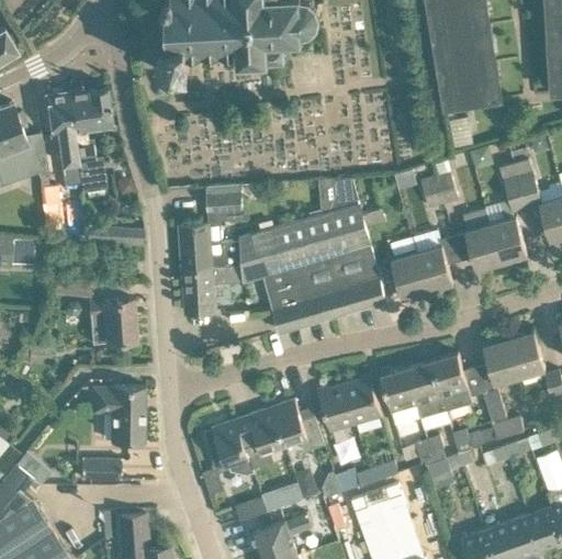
[(164,0),(164,1),(164,4),(166,8),(166,15),(163,15),(164,33),(167,33),(168,45),(157,46),(161,74),(189,70),(188,58),(235,56),(235,66),(240,65),(239,64),(248,64),(247,68),(259,68),(259,64),(267,63),(268,64),(269,64),(269,62),(285,60),(285,58),(288,56),(290,53),(291,52),(291,48),(290,45),(289,42),(303,42),(302,37),(311,35),(318,28),(322,18),(318,8),(311,0),(164,0)]
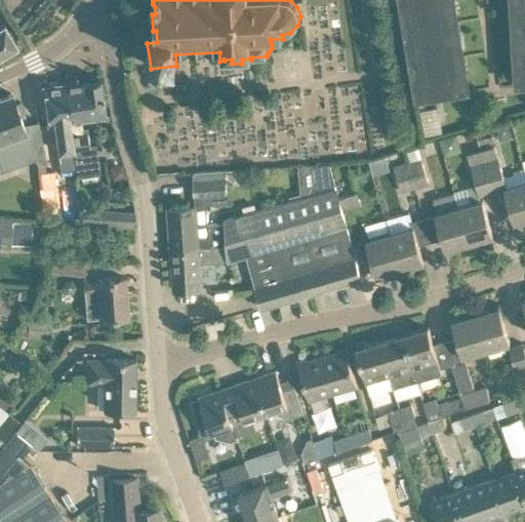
[(398,0),(415,102),(422,101),(467,93),(463,73),(458,74),(456,61),(461,59),(458,39),(453,39),(451,26),(455,25),(452,4),(447,5),(446,0),(398,0)]
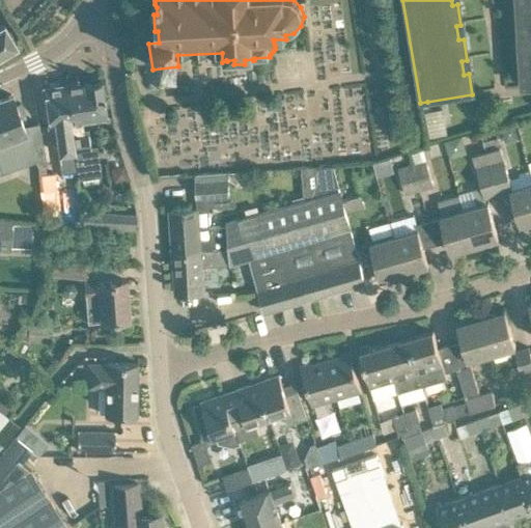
[(530,0),(519,0),(520,12),(525,11),(526,24),(521,24),(522,44),(527,43),(527,55),(523,55),(524,75),(529,74),(529,86),(524,86),(524,88),(525,89),(530,88),(530,0)]
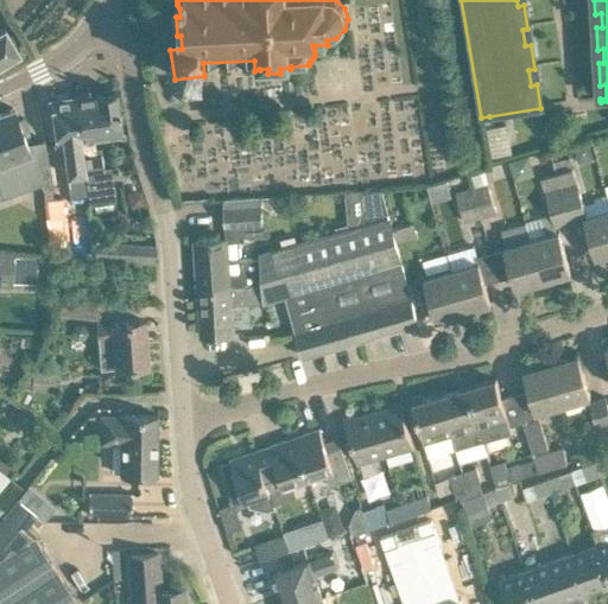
[(0,32),(0,65),(18,55),(4,30),(0,32)]
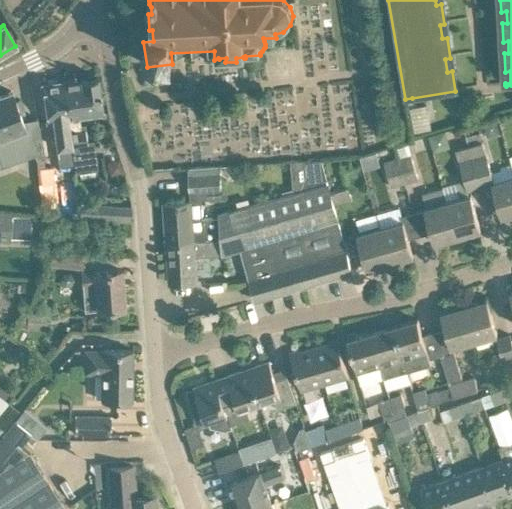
[(62,84),(73,163),(75,175),(98,172),(93,142),(86,143),(85,132),(81,132),(79,118),(102,115),(97,79),(62,84)]
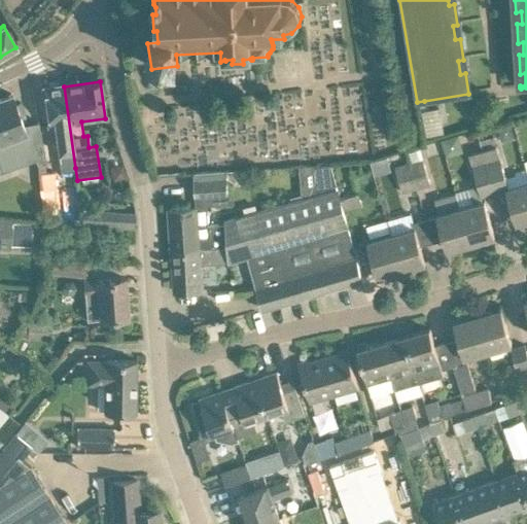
[(54,171),(75,168),(64,86),(43,90),(45,110),(48,127),(59,125),(61,139),(57,140),(59,153),(51,154),(54,171)]
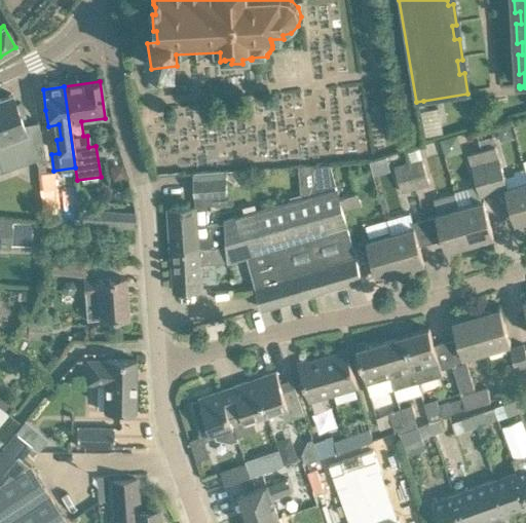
[(0,175),(34,163),(35,165),(43,163),(36,122),(24,127),(20,117),(24,115),(21,105),(15,107),(11,97),(0,101),(0,175)]
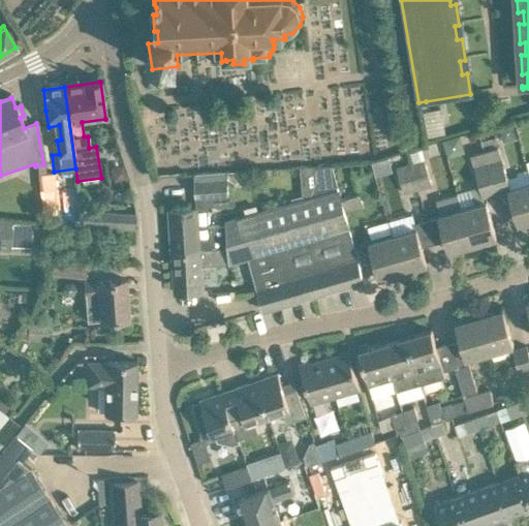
[(426,112),(429,135),(445,132),(442,110),(426,112)]
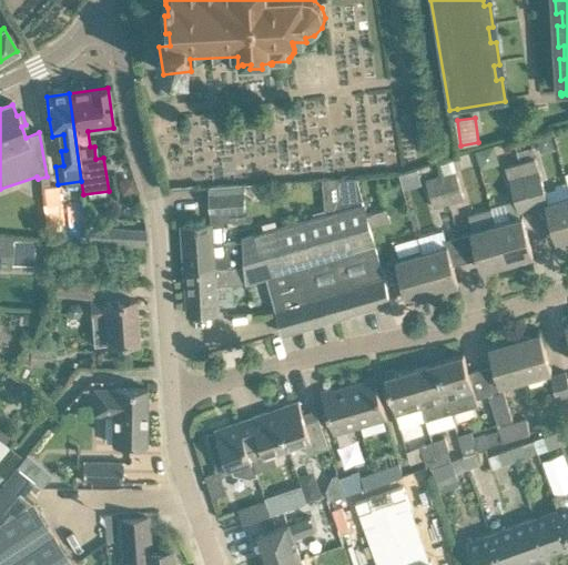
[(519,164),(533,209),(546,204),(548,204),(535,160),(519,164)]
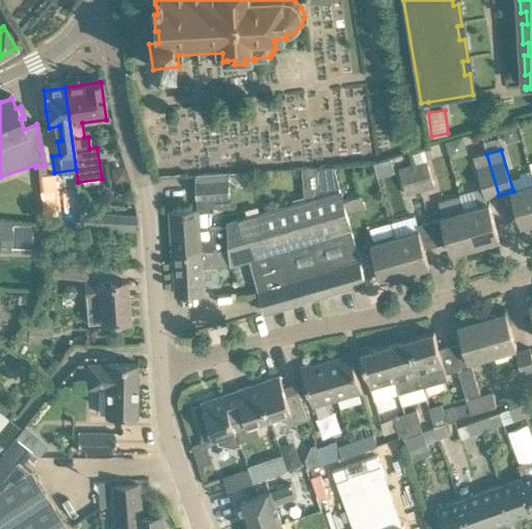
[(416,166),(413,167),(421,193),(434,189),(425,152),(413,156),(416,166)]
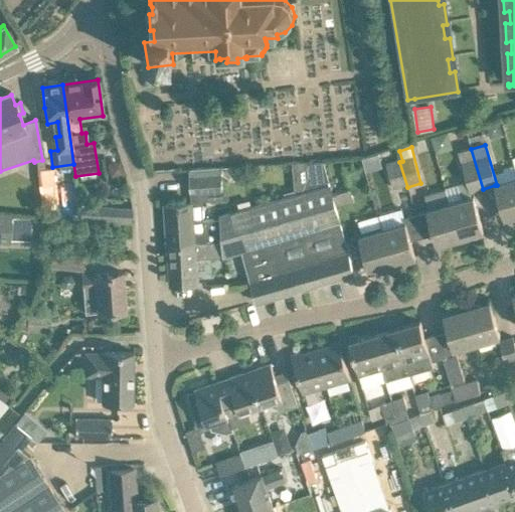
[(471,149),(458,152),(470,193),(483,189),(471,149)]
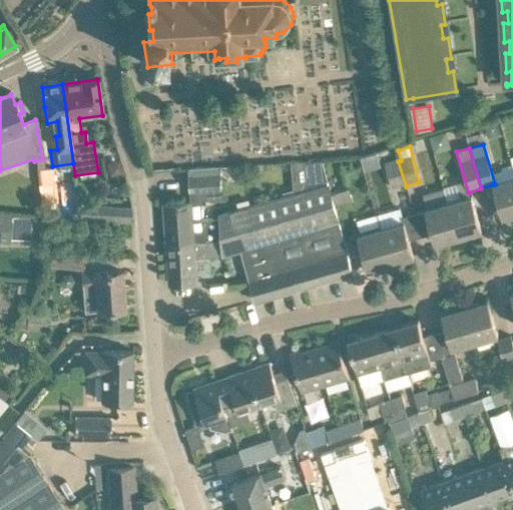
[(365,169),(380,168),(380,154),(364,155),(365,169)]
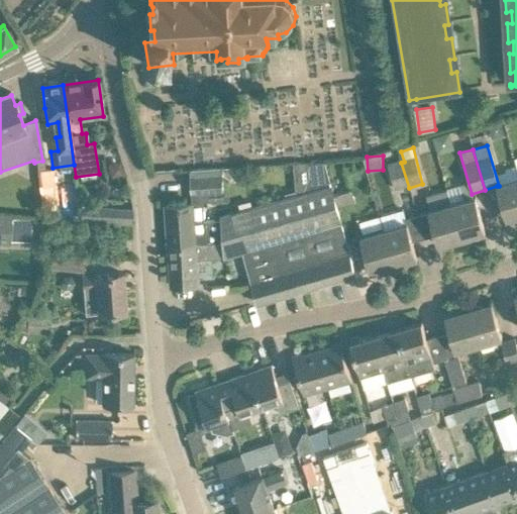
[(307,164),(308,190),(330,184),(329,179),(324,163),(307,164)]
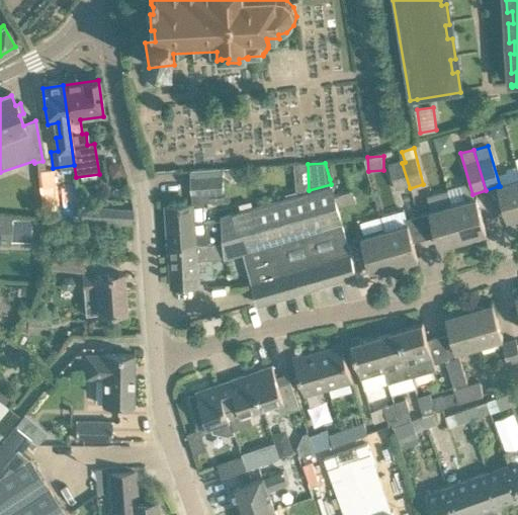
[(410,188),(402,163),(390,166),(397,191),(410,188)]
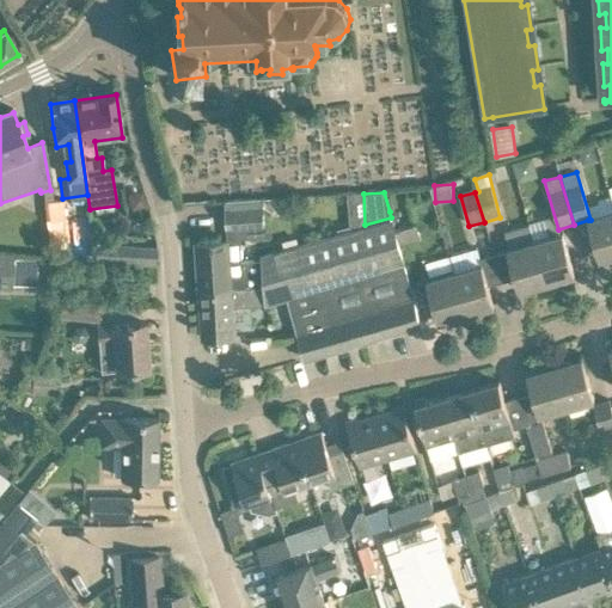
[(611,257),(611,198),(598,203),(601,216),(591,220),(588,220),(600,262),(611,257)]
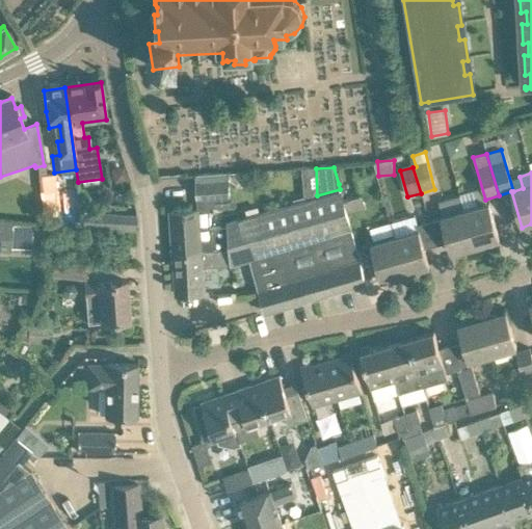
[(38,178),(40,193),(56,192),(55,177),(38,178)]
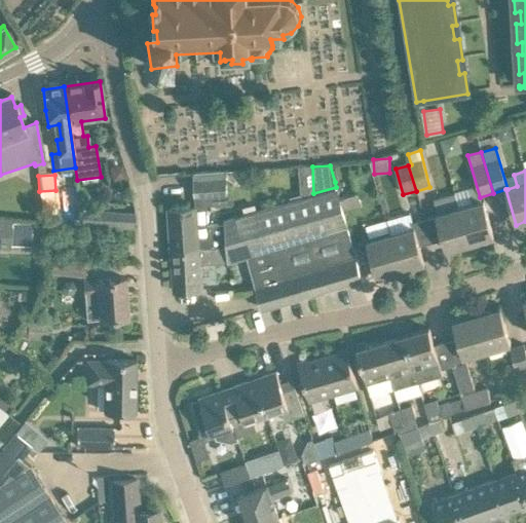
[(168,212),(171,253),(216,250),(214,231),(219,226),(209,227),(207,207),(228,206),(228,201),(227,180),(193,182),(195,204),(195,210),(168,212)]
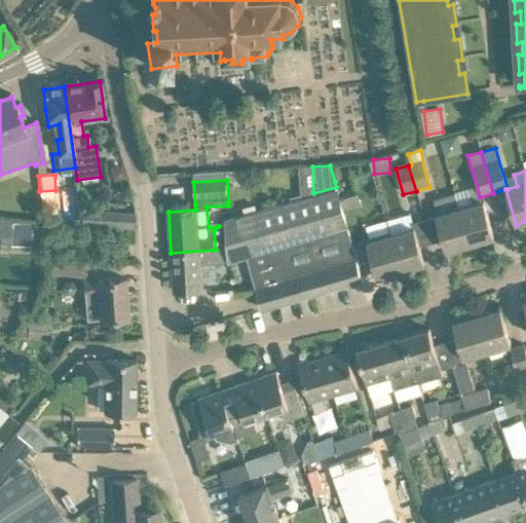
[(226,226),(228,262),(248,257),(263,311),(363,282),(336,190),(225,223),(226,226)]
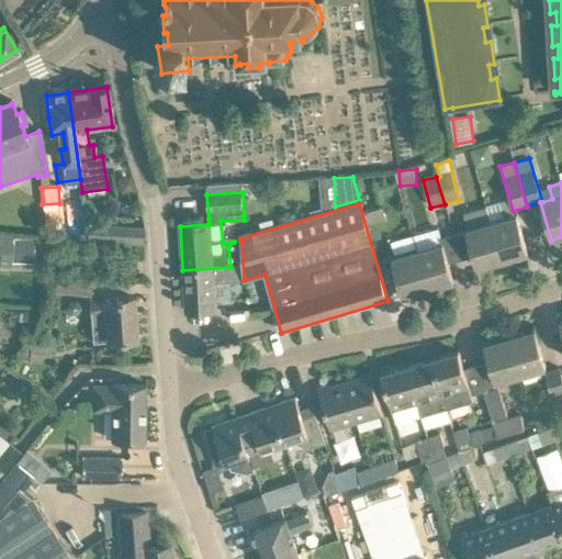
[(381,204),(366,210),(371,225),(385,221),(381,204)]
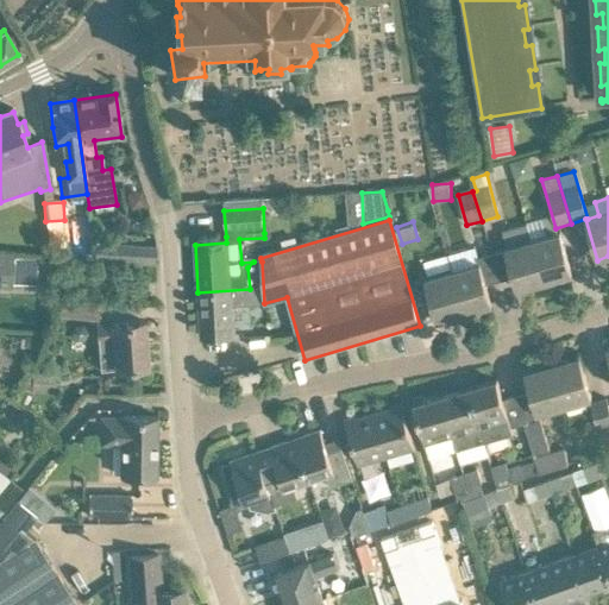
[(533,241),(528,226),(502,233),(507,250),(504,250),(516,291),(545,283),(533,241)]
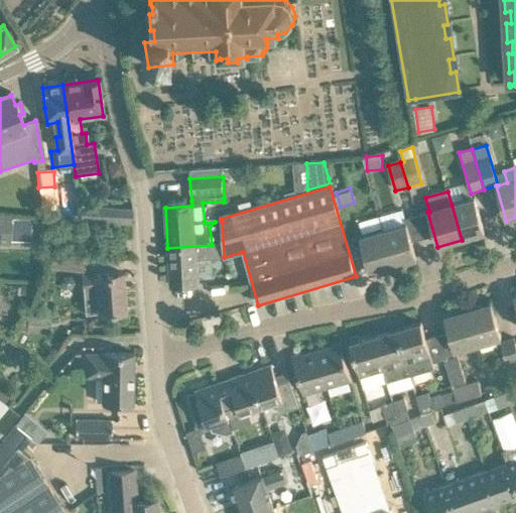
[(475,199),(452,205),(462,240),(485,233),(475,199)]
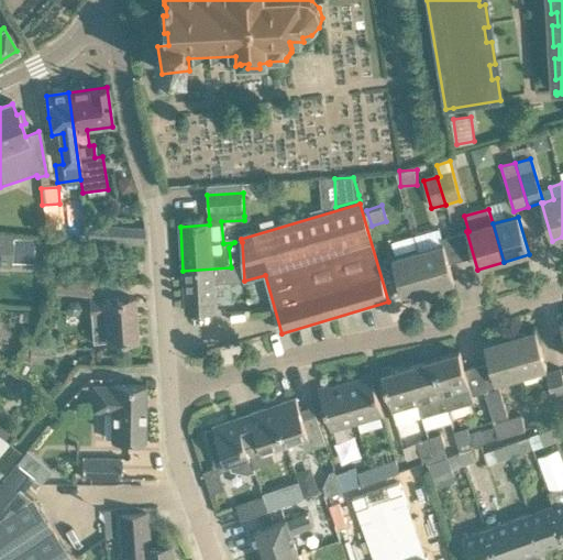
[(88,242),(143,246),(144,230),(89,227),(88,242)]
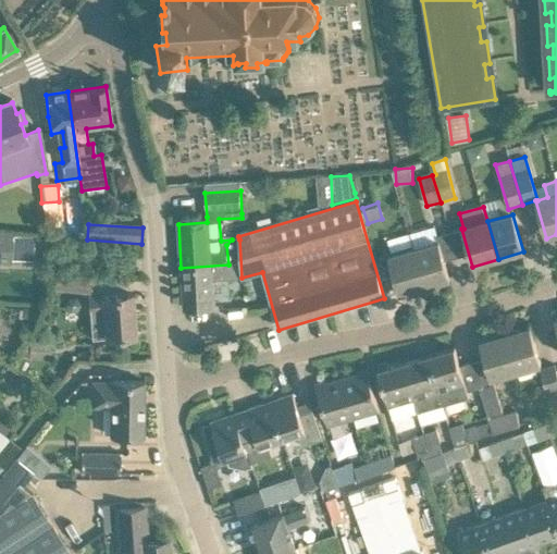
[(409,234),(413,249),(424,287),(449,280),(434,228),(409,234)]
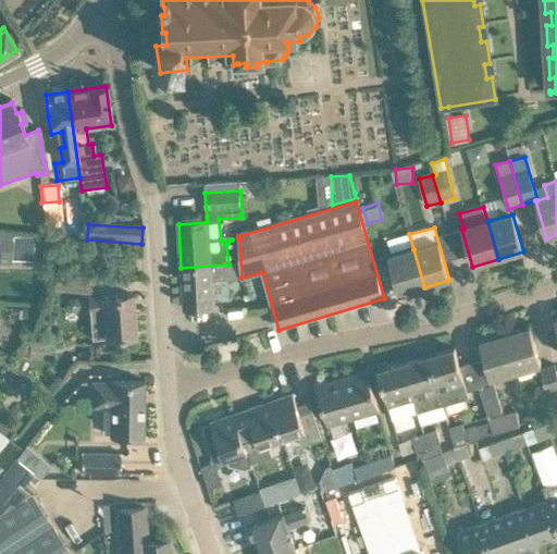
[(0,263),(11,266),(12,235),(0,234),(0,263)]
